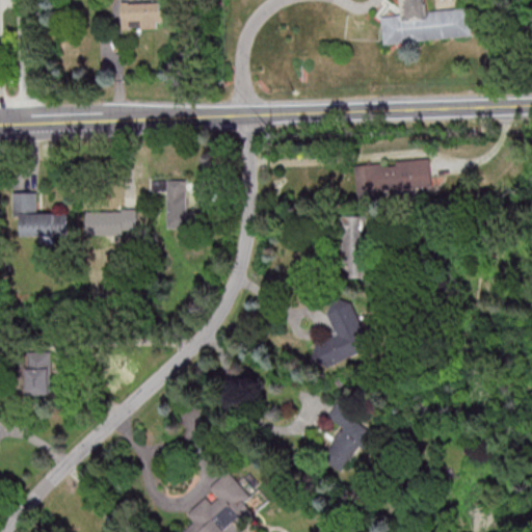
[(429,0),(431,12),(473,8),(476,35),(386,46),(382,18),(405,16),(403,0),(429,0)]
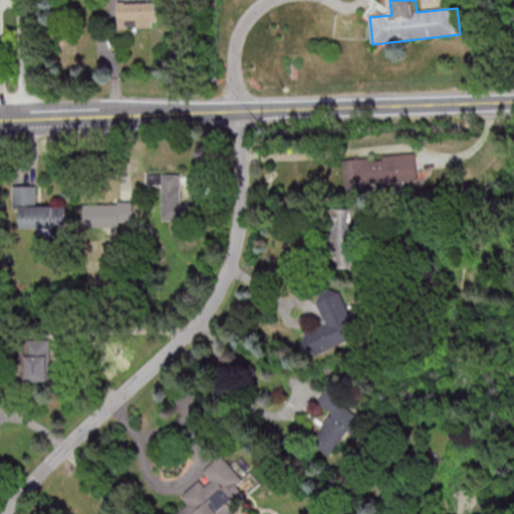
[(152,27),(152,20),(164,20),(164,7),(156,7),(156,1),(118,2),(118,27),(152,27)]
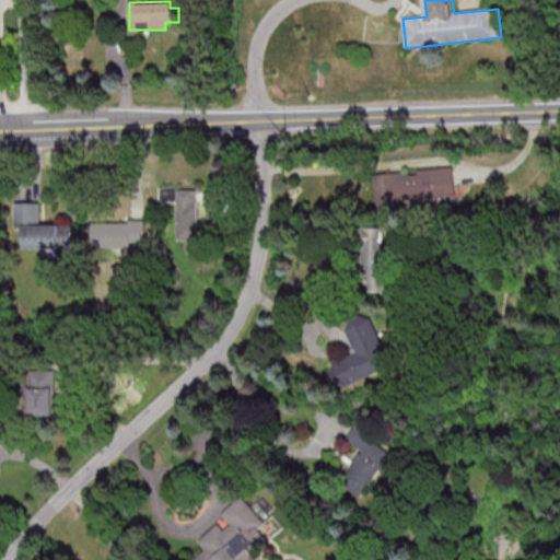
[(373,174),(375,207),(399,205),(398,199),(454,196),(453,166),(416,168),(417,172),(373,174)]
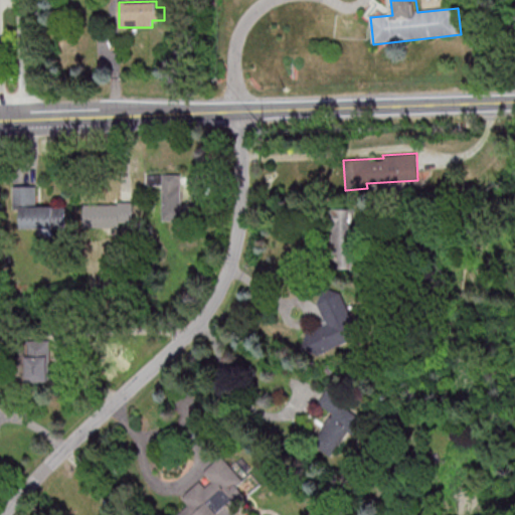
[(180,173),(147,174),(147,185),(161,184),(163,220),(181,219),(180,173)]
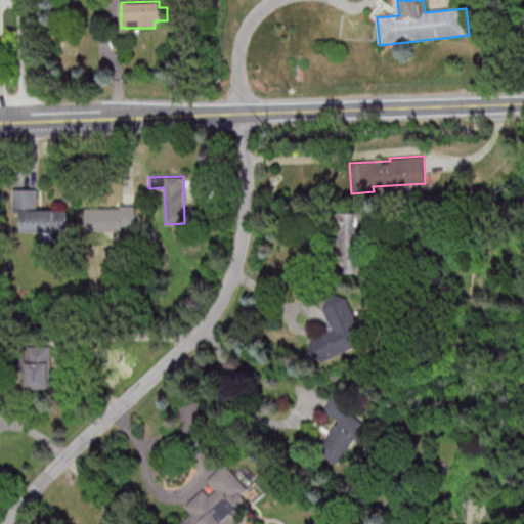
[(67,210),(37,210),(38,189),(14,188),(13,212),(23,212),(22,232),(40,232),(40,237),(54,237),(54,231),(67,232),(67,210)]
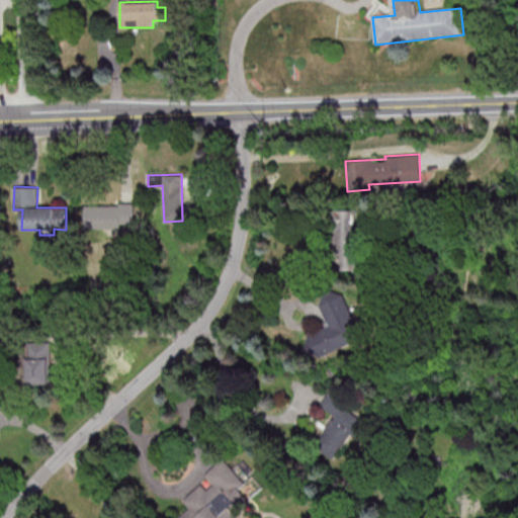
[(84,228),(135,227),(134,203),(84,205),(84,228)]
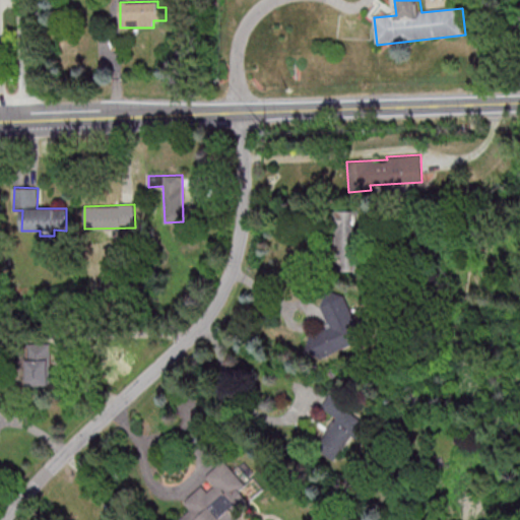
[(336,270),(360,269),(358,210),(334,210),(336,270)]
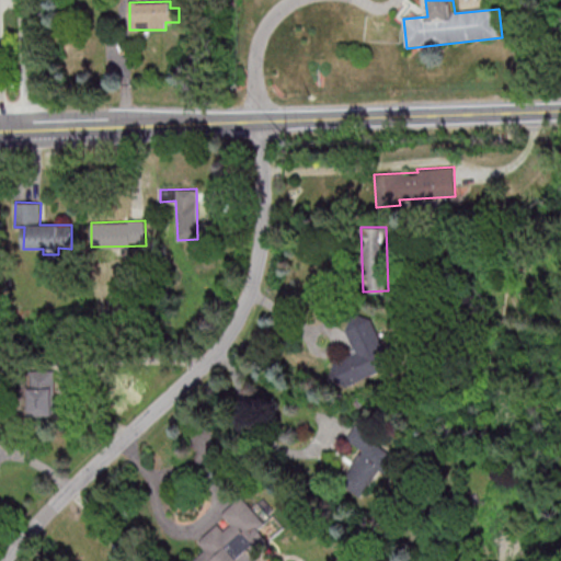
[(336,388),(390,367),(368,311),(343,321),(355,352),(327,363),(336,388)]
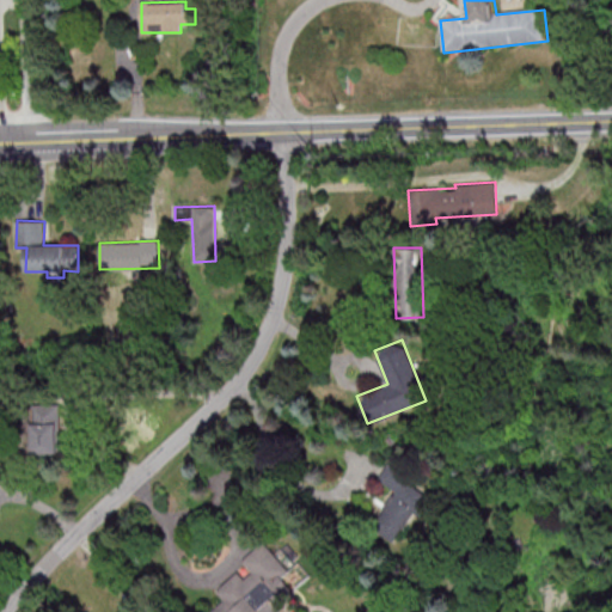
[(32,454),(59,454),(56,404),(34,405),(34,418),(31,418),(32,454)]
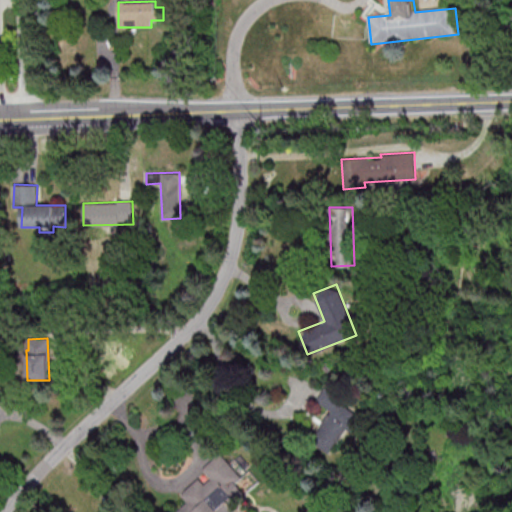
[(310,439),(332,454),(361,408),(325,384),(314,400),(329,410),(310,439)]
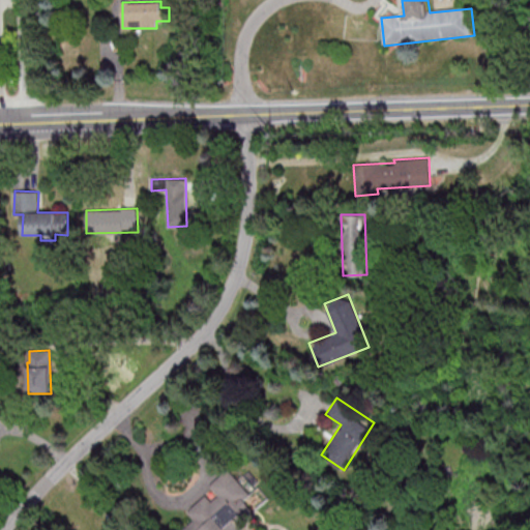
[(179,529),(237,529),(242,526),(248,518),(255,513),(243,500),(248,493),(234,476),(226,470),(208,484),(217,495),(211,500),(205,496),(185,511),(193,520),(179,529)]
